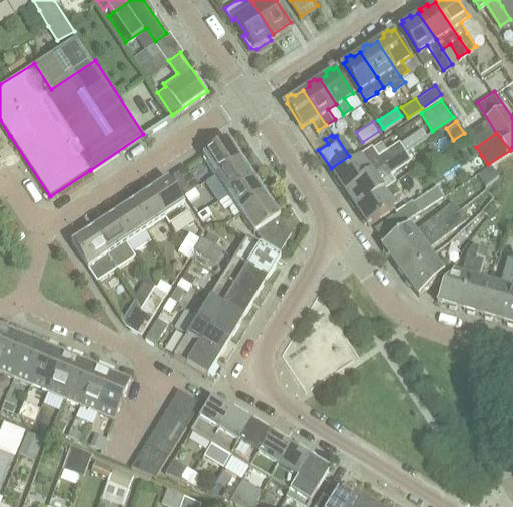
[(336,136),(349,156),(355,152),(346,139),(342,142),(338,135),(336,136)]
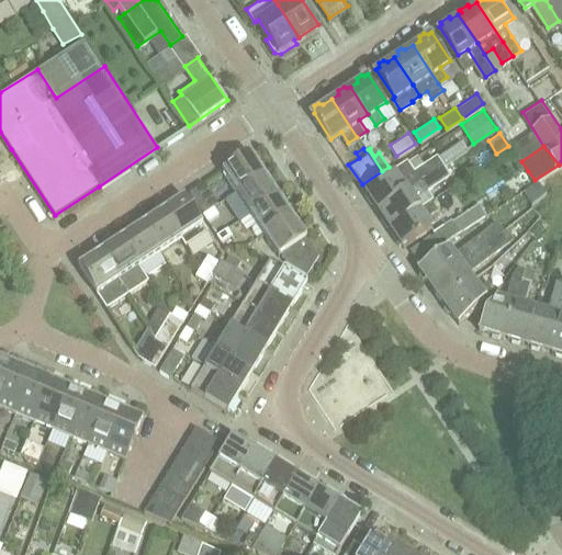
[(222,168),(236,190),(265,171),(250,149),(222,168)]
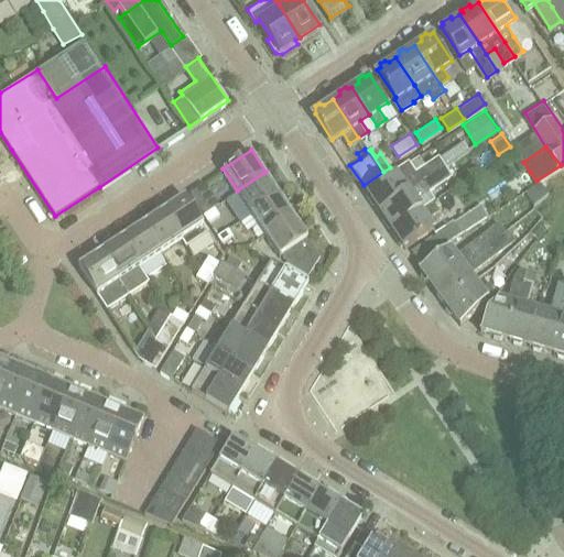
[(376,201),(380,208),(446,164),(440,155),(415,172),(409,162),(368,189),(369,192),(368,193),(375,203),(376,201)]
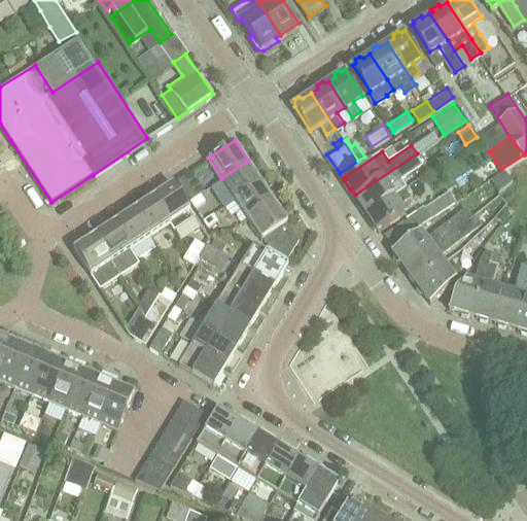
[(365,209),(366,212),(405,186),(398,177),(422,162),(417,153),(355,195),(359,201),(358,202),(363,210),(365,209)]
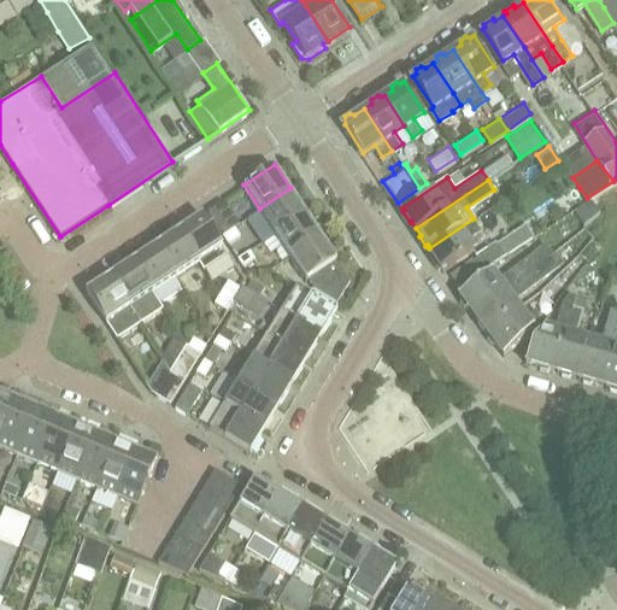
[(259,209),(275,230),(305,210),(291,188),(259,209)]
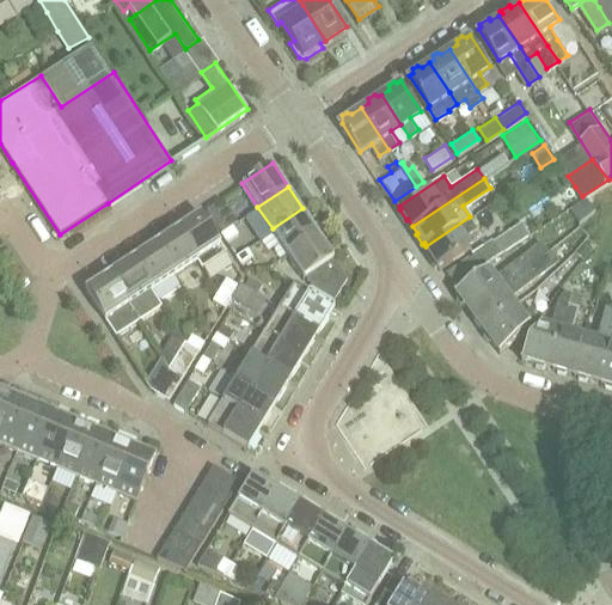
[(210,213),(221,230),(233,222),(234,221),(219,197),(206,206),(210,213)]
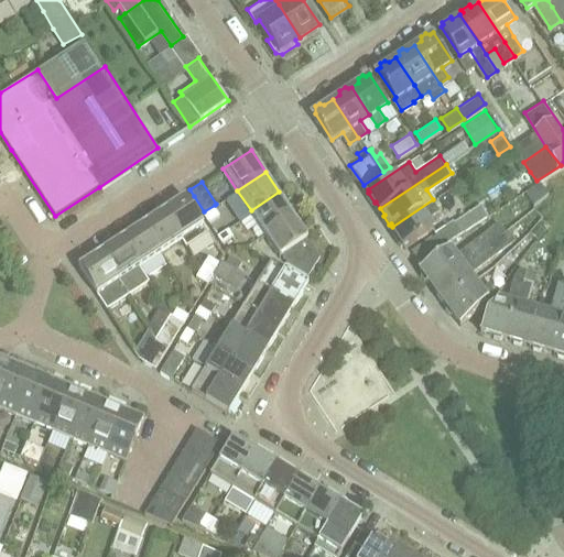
[(293,213),(279,192),(251,210),(264,231),(293,213)]
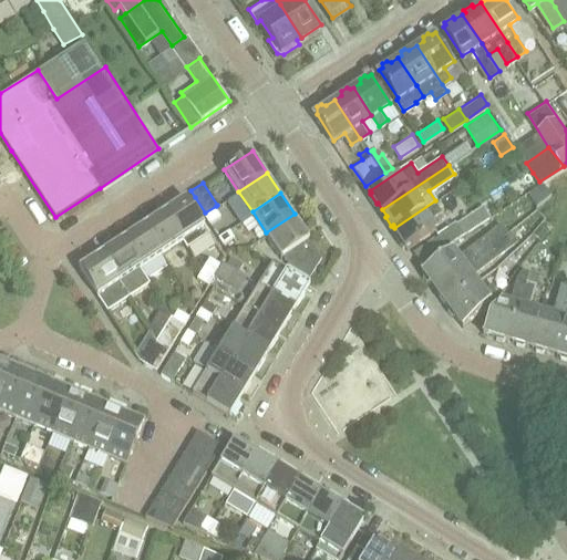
[(164,208),(183,237),(187,245),(209,230),(185,194),(164,208)]
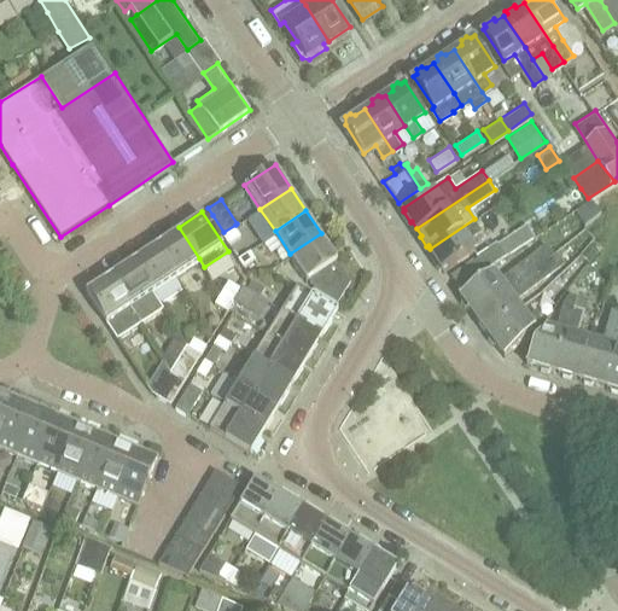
[(468,237),(478,231),(481,228),(474,219),(430,249),(435,255),(433,256),(441,267),(442,266),(444,269),(476,248),(468,237)]
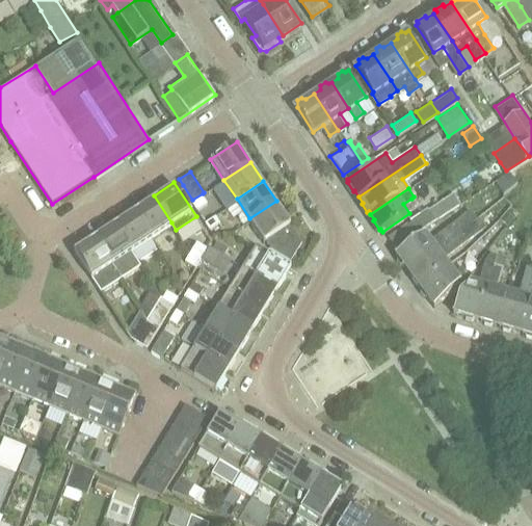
[(453,190),(413,218),(396,231),(390,235),(397,244),(404,239),(460,201),(453,190)]
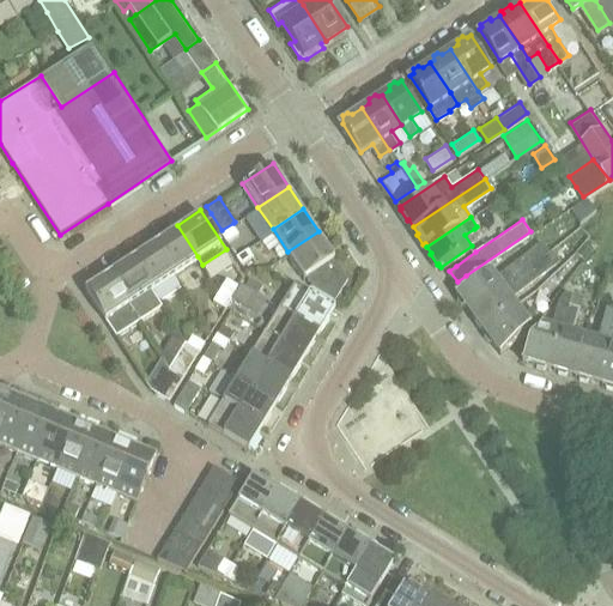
[(222,230),(228,238),(238,230),(234,223),(222,230)]
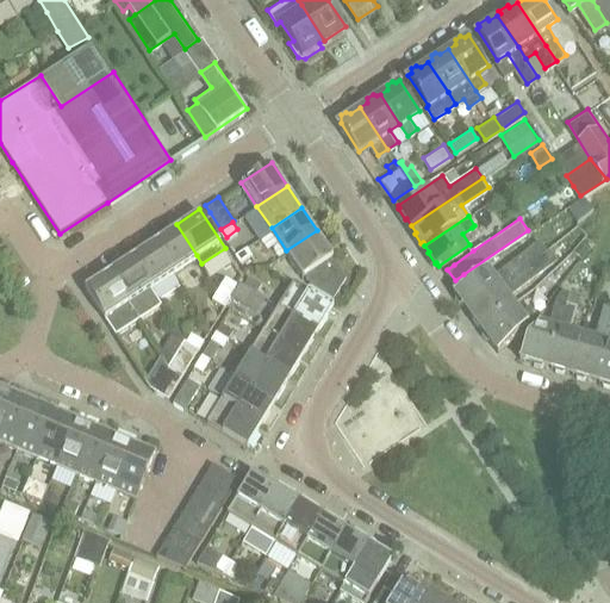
[(174,271),(197,255),(176,224),(154,240),(174,271)]
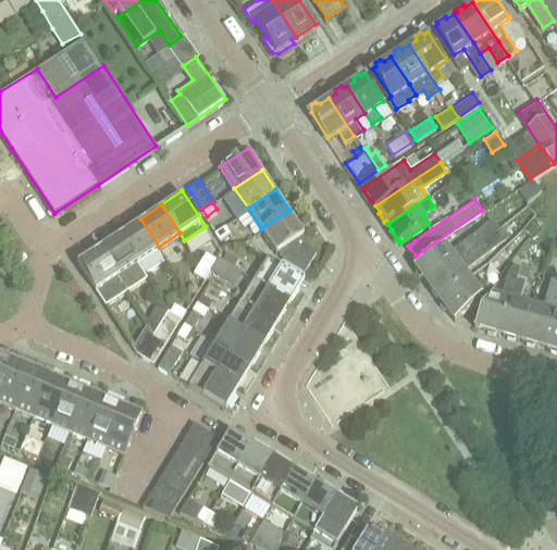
[(289,210),(261,228),(275,250),(277,249),(283,258),(304,271),(316,251),(289,210)]
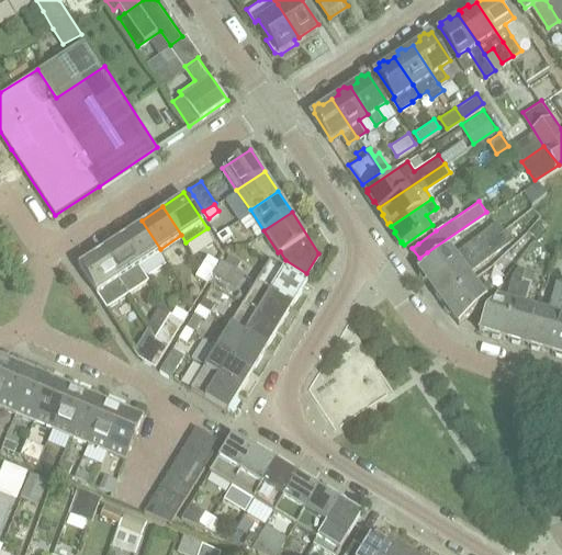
[(536,218),(527,229),(535,236),(543,225),(536,218)]
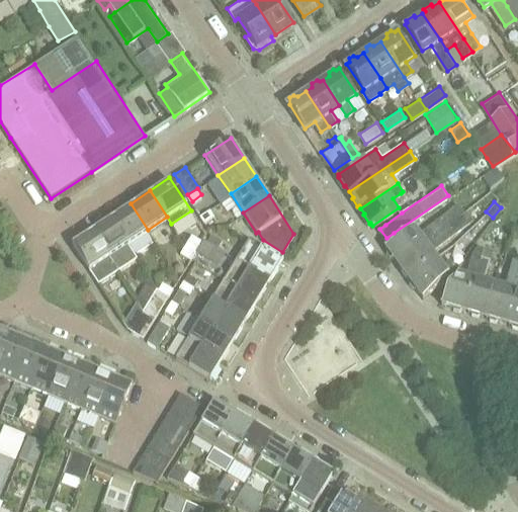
[(394,254),(398,260),(442,228),(464,210),(459,202),(437,220),(420,233),(414,225),(386,245),(389,247),(385,249),(391,255),(394,254)]
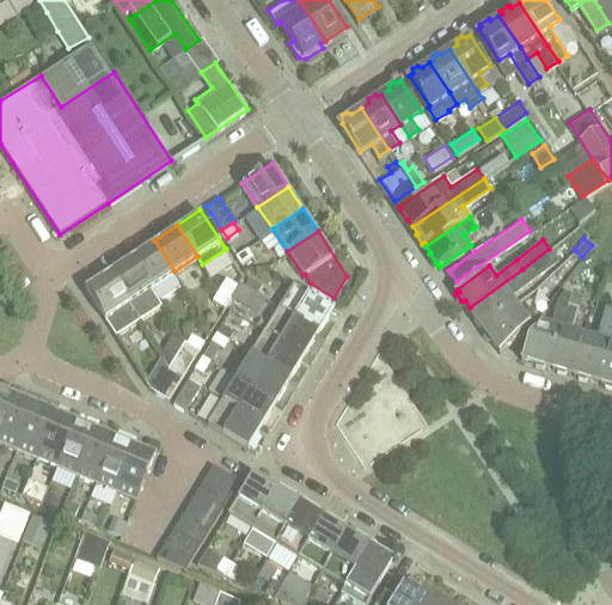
[(154,240),(132,255),(151,286),(175,272),(154,240)]
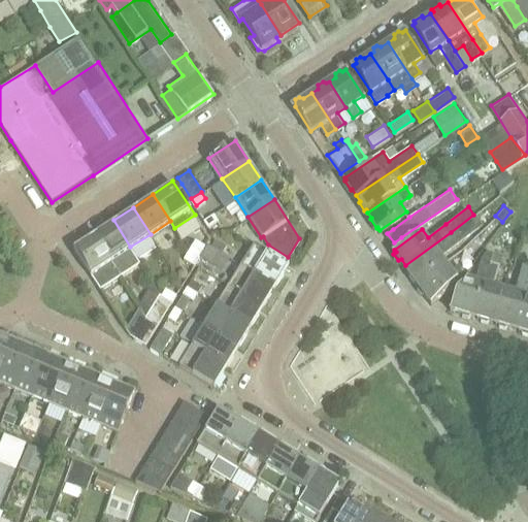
[(405,265),(417,281),(446,260),(440,253),(481,224),(482,225),(490,219),(482,207),(473,215),(451,232),(405,265)]
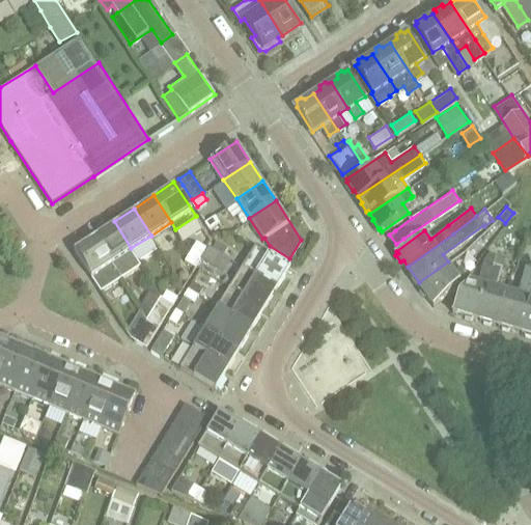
[(215,213),(212,215),(204,220),(210,227),(220,220),(215,213)]
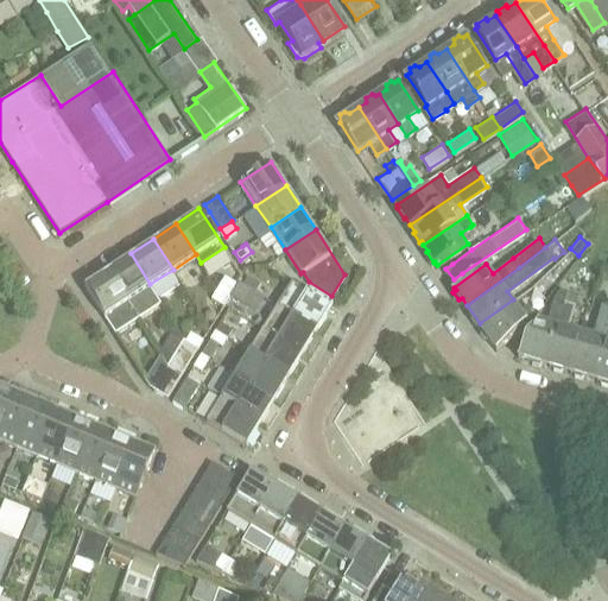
[(131,253),(107,269),(137,314),(160,298),(150,284),(131,253)]
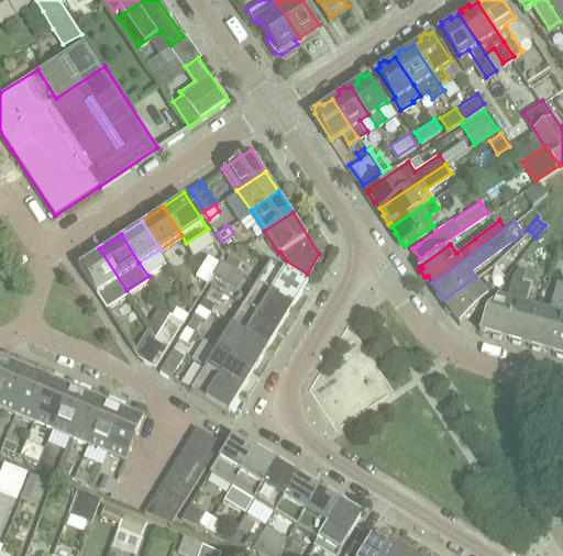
[(127,290),(99,248),(78,263),(97,291),(106,304),(127,290)]
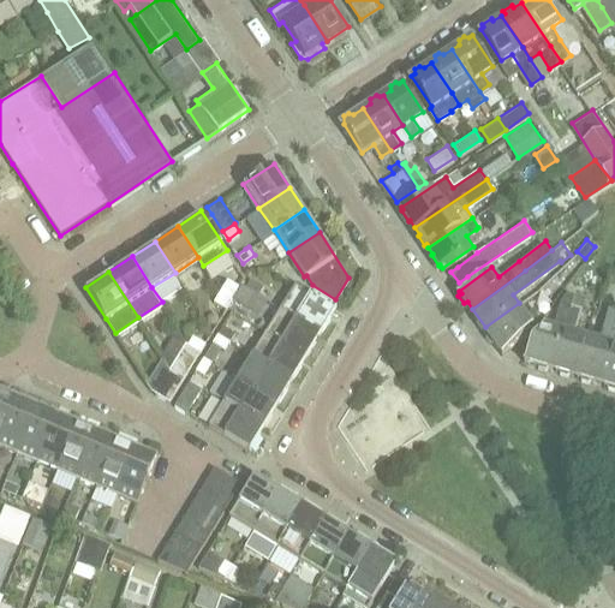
[(227,275),(219,290),(231,297),(232,296),(240,282),(227,275)]
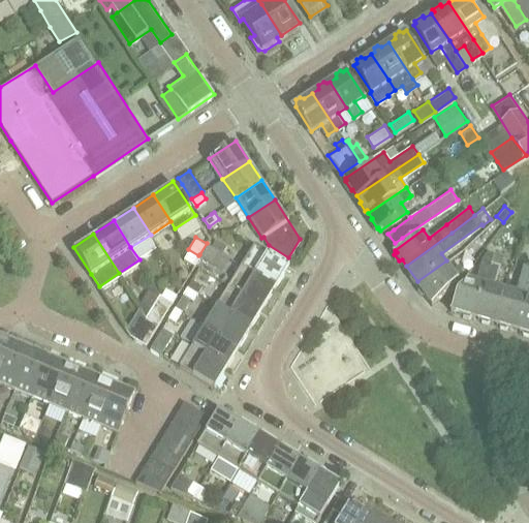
[(217,239),(213,245),(223,251),(227,245),(217,239)]
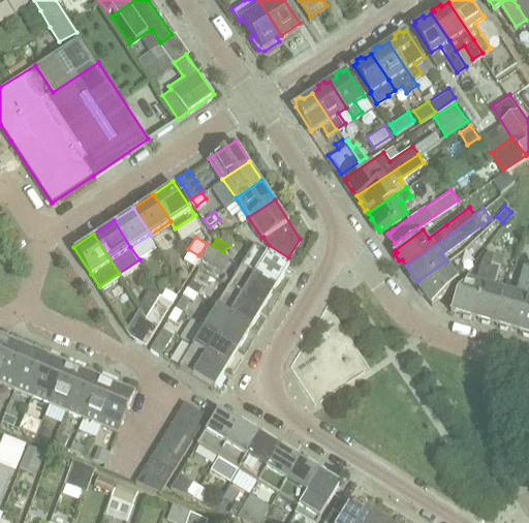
[(504,286),(502,285),(493,283),(499,263),(505,242),(500,240),(494,250),(473,313),(481,316),(481,319),(488,321),(490,318),(495,320),(504,286)]
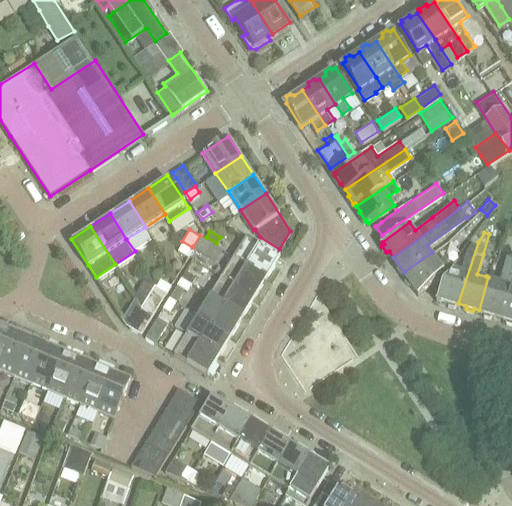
[(200,235),(193,246),(198,249),(208,256),(216,243),(206,237),(201,234),(200,235)]
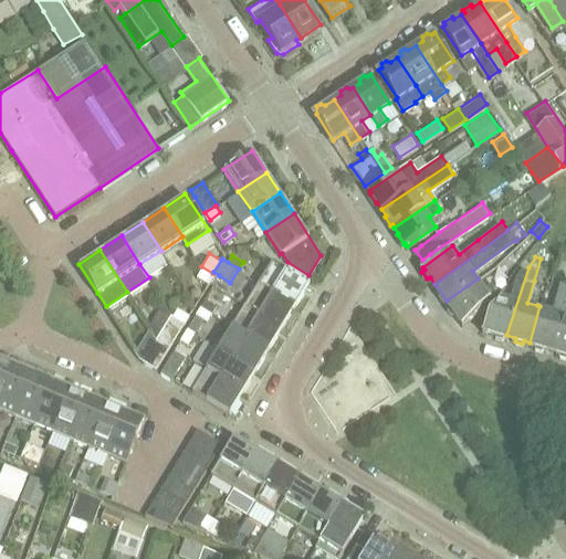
[(272,259),(259,281),(295,304),(310,281),(272,259)]
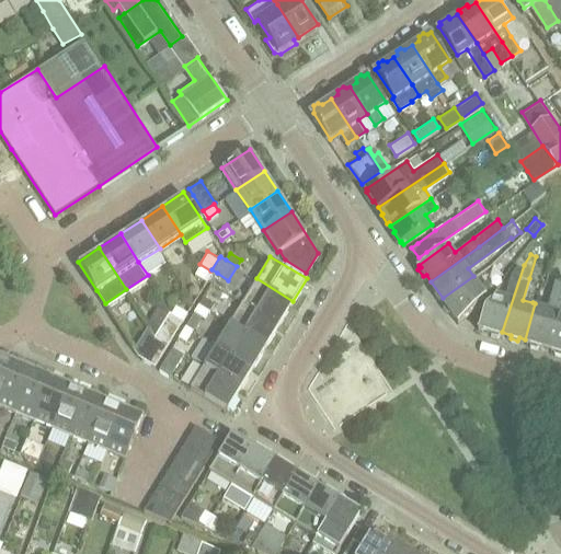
[(210,270),(199,264),(195,272),(206,278),(210,270)]
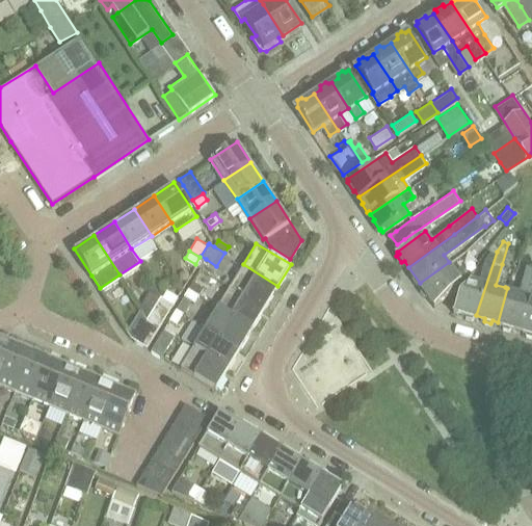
[(474,315),(476,315),(497,252),(491,251),(486,257),(482,269),(478,280),(469,278),(457,292),(452,309),(464,312),(466,315),(471,317),(474,315)]
